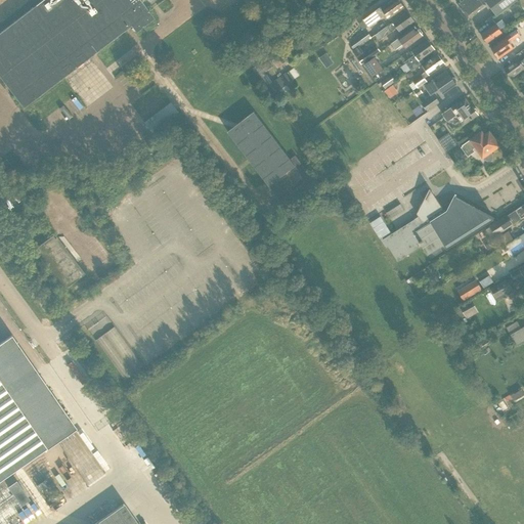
[(41,0),(0,32),(0,78),(24,108),(131,26),(136,32),(154,18),(139,0),(41,0)]
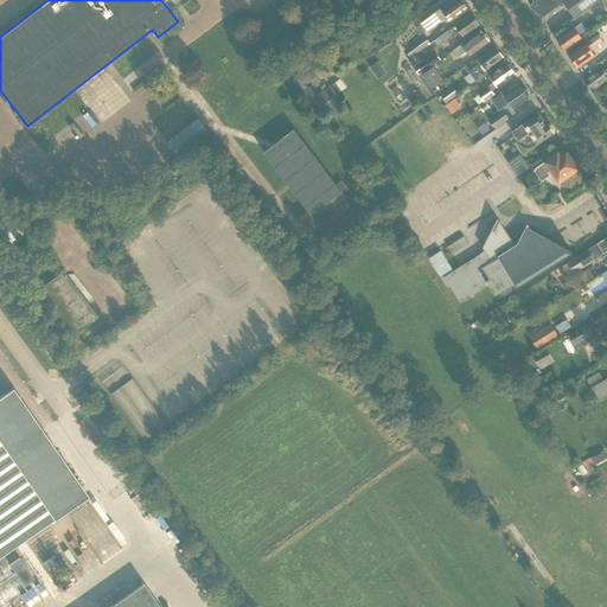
[(451,21),(468,8),(461,0),(453,0),(442,8),(441,7),(436,11),(420,23),(426,32),(447,16),(451,21)]
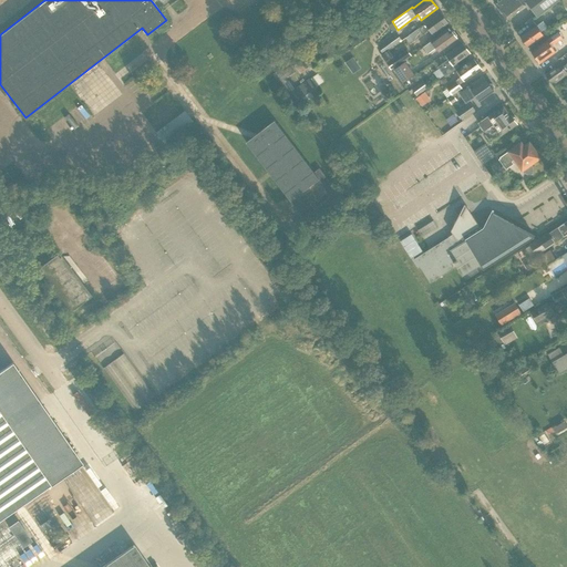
[(496,0),(494,2),(506,19),(526,4),(523,0),(496,0)]
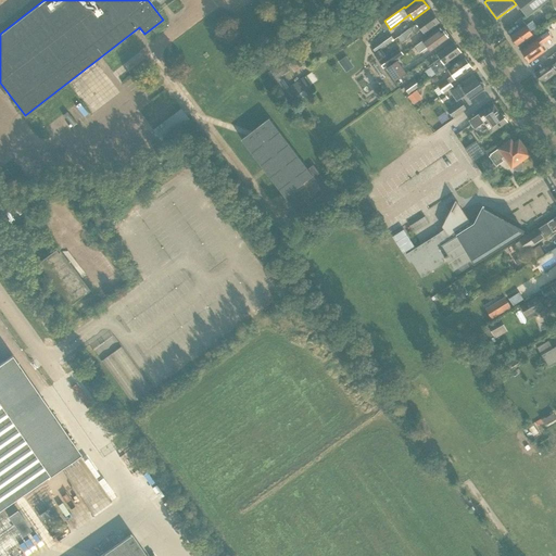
[(515,0),(527,16),(548,0),(515,0)]
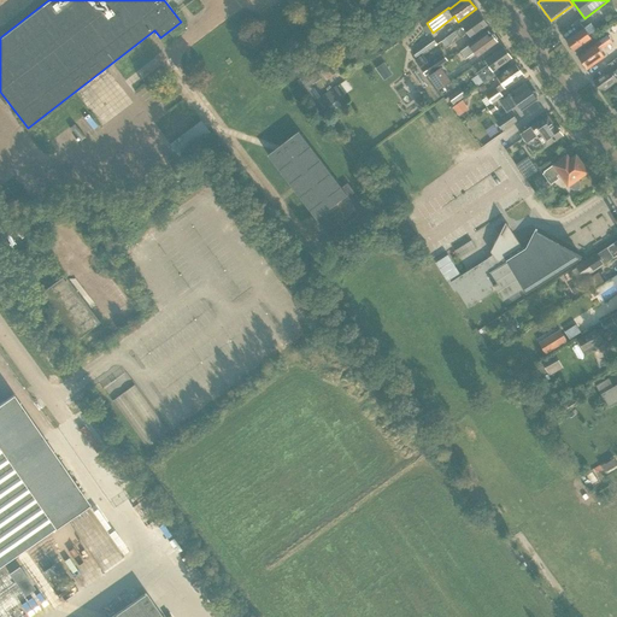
[(470,36),(487,25),(480,13),(441,40),(447,47),(468,33),(470,36)]
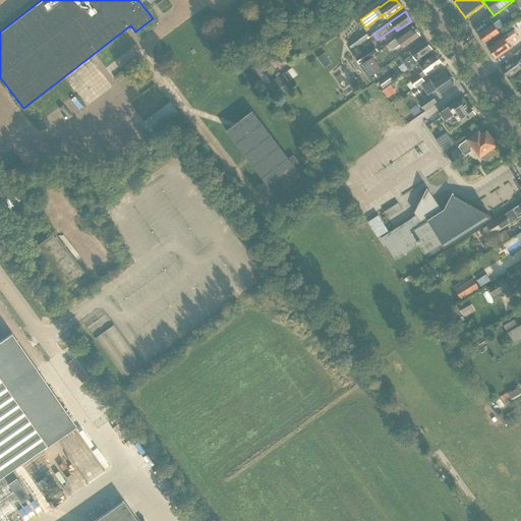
[(479,35),(479,36),(478,38),(481,41),(483,41),(484,43),(490,39),(502,31),(500,27),(503,25),(499,18),(484,30),(484,31),(479,35)]
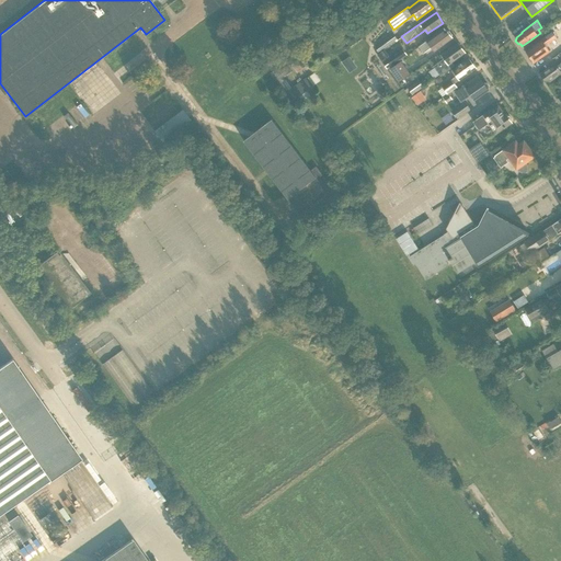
[(433,46),(435,49),(451,37),(451,36),(451,35),(448,31),(446,31),(444,27),(419,46),(423,53),(433,46)]
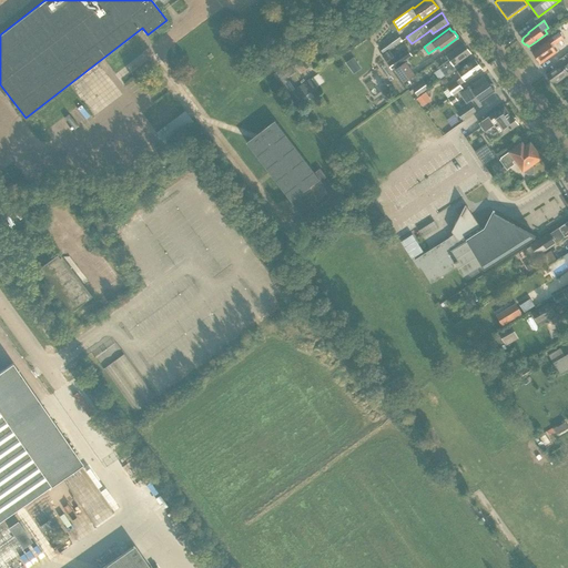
[(537,62),(539,62),(540,63),(556,52),(553,47),(563,39),(558,32),(531,51),(536,57),(535,59),(537,62)]
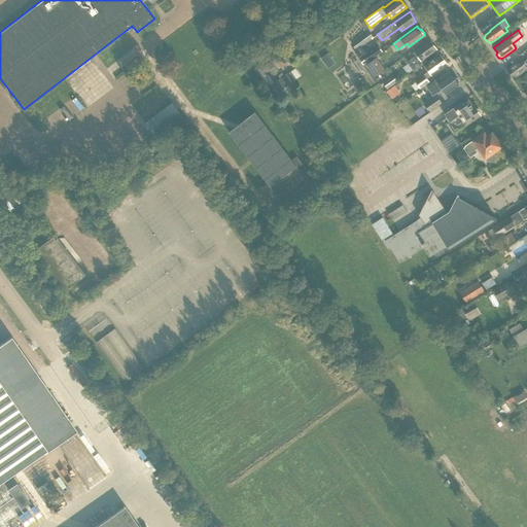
[(362,36),(352,44),(356,49),(360,46),(374,37),(370,31),(362,36)]
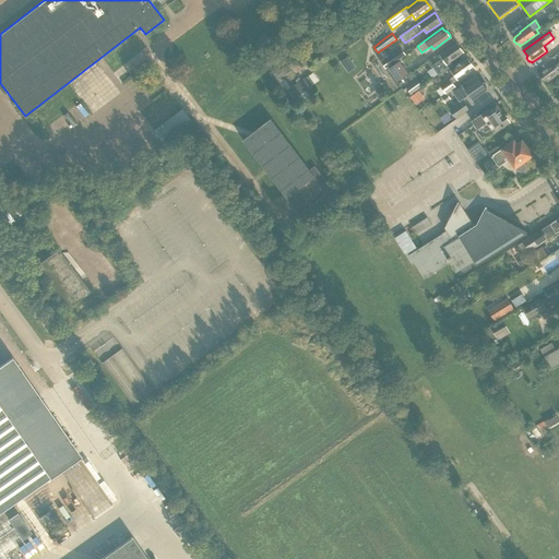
[(451,62),(463,52),(456,43),(440,55),(442,58),(431,66),(439,75),(453,66),(451,62)]
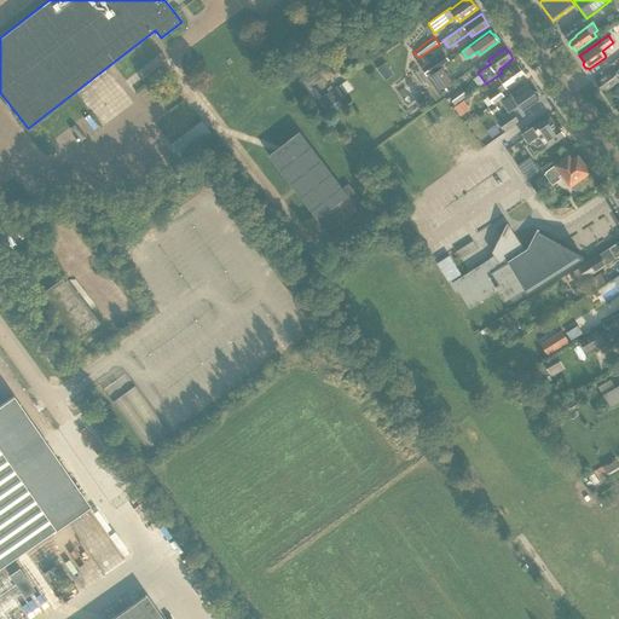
[(418,58),(416,61),(422,69),(431,64),(423,55),(418,58)]
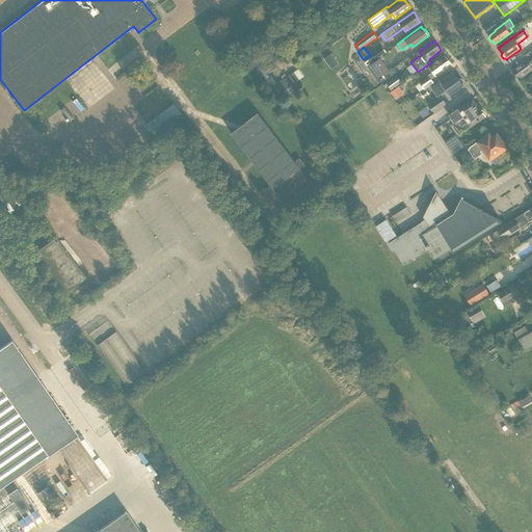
[(379,47),(366,58),(370,63),(383,53),(379,47)]
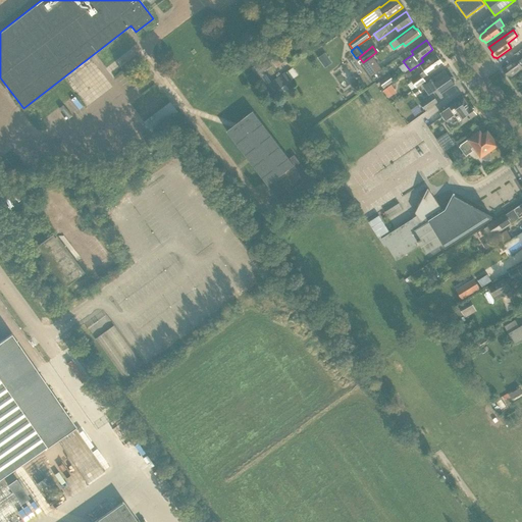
[(281,52),(271,59),(276,67),(288,60),(281,52)]
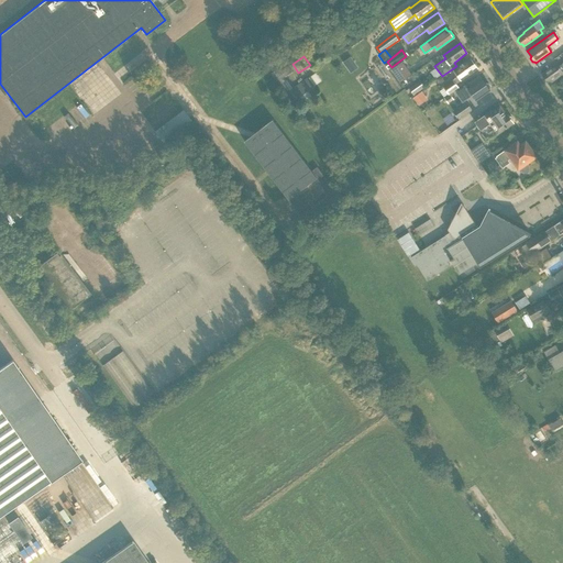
[(477,68),(471,58),(454,70),(454,72),(453,72),(457,77),(444,86),(449,94),(459,87),(455,84),(477,68)]
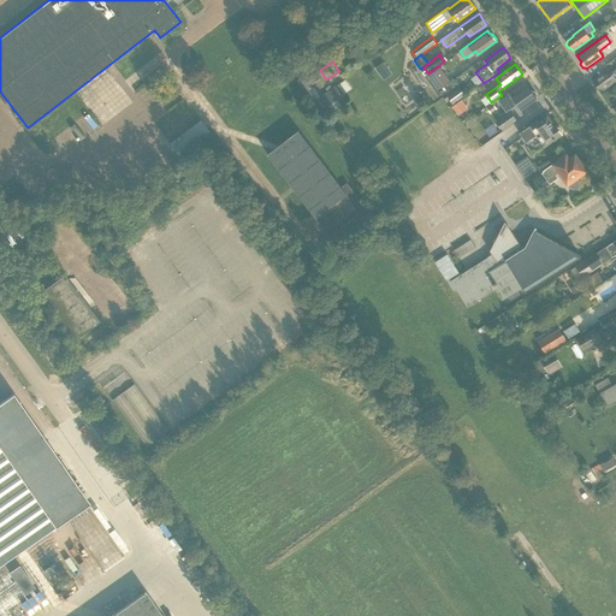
[(438,89),(450,81),(440,67),(428,75),(438,89)]
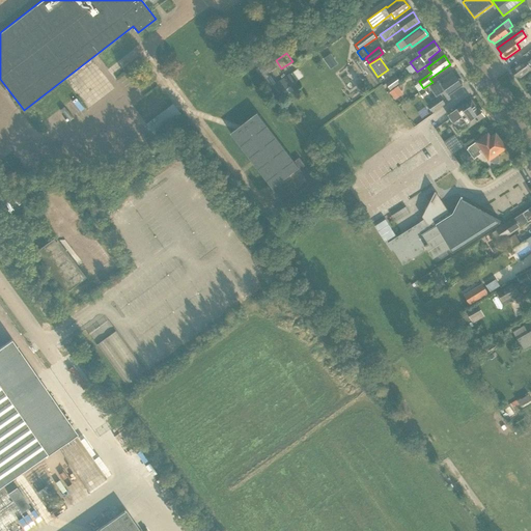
[(525,58),(511,70),(518,79),(530,70),(530,68),(530,59),(528,62),(525,58)]
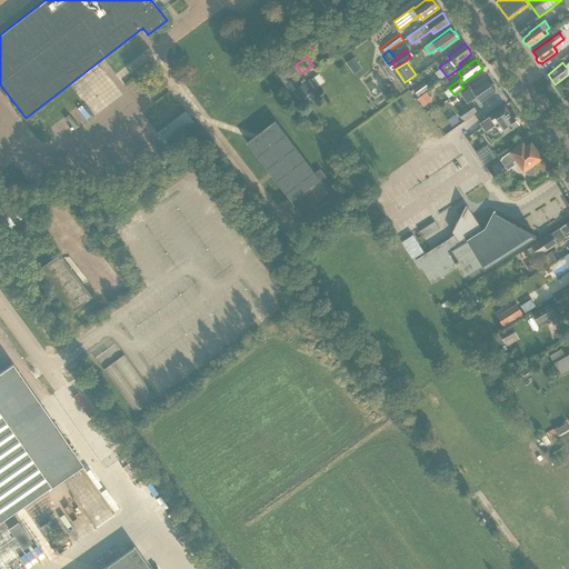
[(297,88),(307,102),(315,97),(311,92),(318,88),(318,87),(325,81),(319,73),(312,79),(311,78),(297,88)]
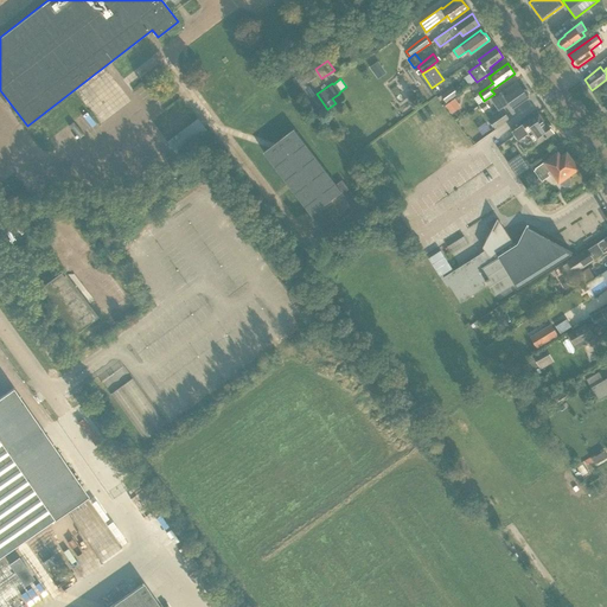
[(503,91),(493,97),(502,108),(510,103),(513,108),(529,97),(528,96),(529,93),(526,90),(523,89),(521,85),(505,95),(503,91)]
